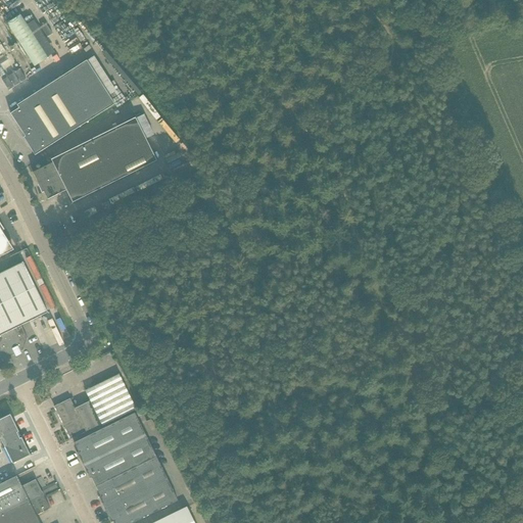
[(34,66),(48,57),(20,15),(6,24),(34,66)]
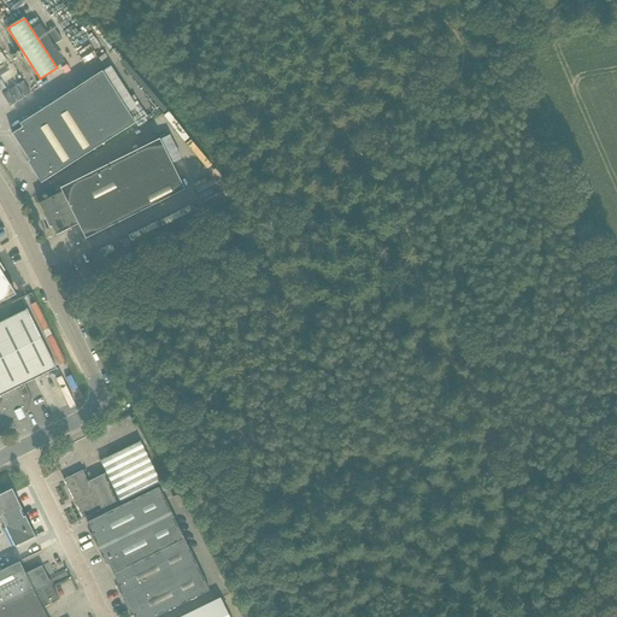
[(22,128),(12,135),(29,162),(28,163),(41,184),(135,123),(103,72),(19,124),(22,128)]
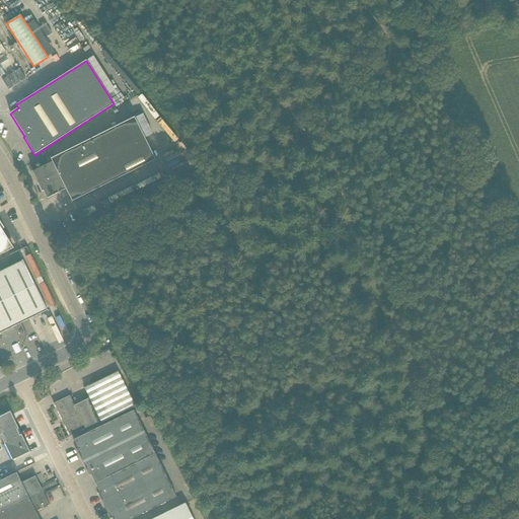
[(32,171),(39,183),(40,183),(47,199),(66,189),(72,202),(155,160),(134,118),(51,159),(52,162),(32,171)]
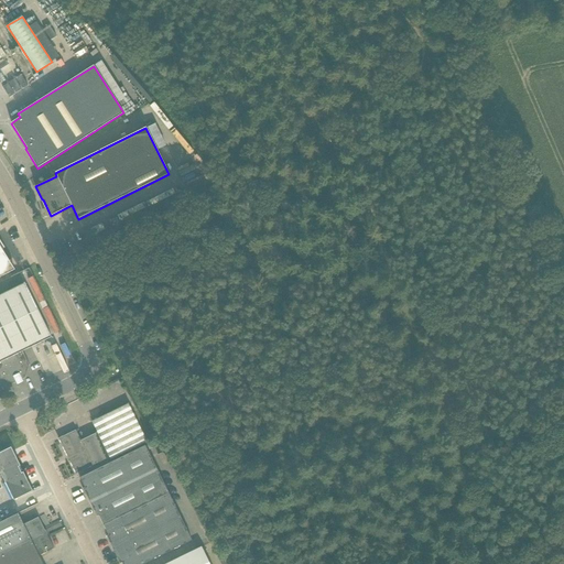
[(0,278),(6,275),(14,270),(0,247),(0,278)]
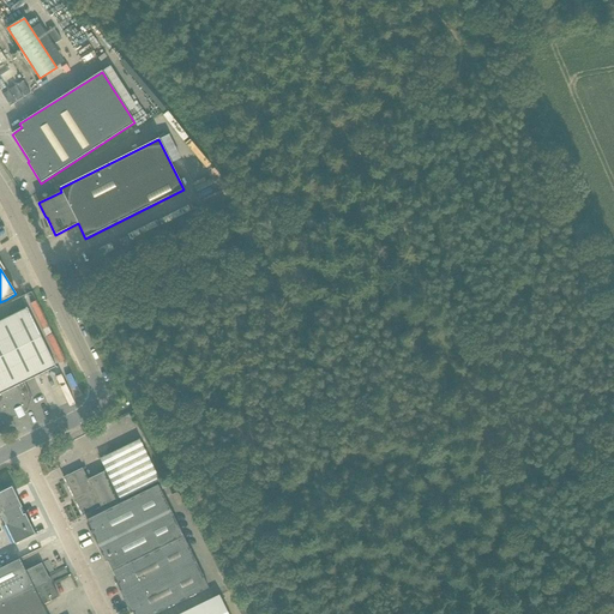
[(31,398),(24,383),(55,367),(26,308),(16,314),(0,321),(0,411),(0,413),(14,417),(26,411),(31,398)]
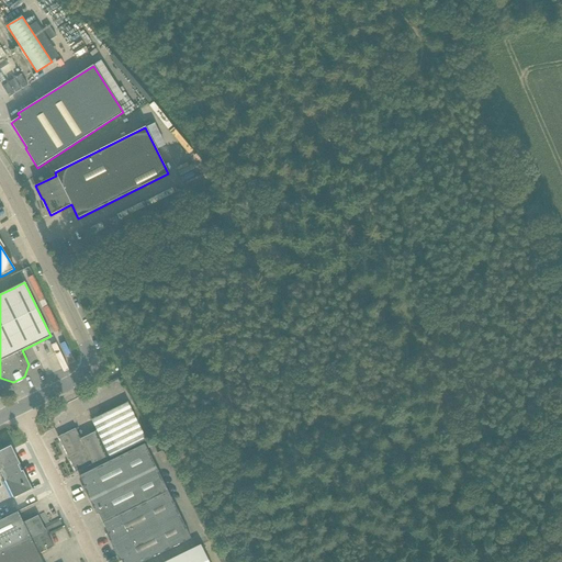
[(92,464),(94,468),(111,460),(110,458),(146,440),(127,403),(91,420),(97,431),(80,439),(76,428),(58,437),(67,457),(69,456),(71,459),(69,460),(76,472),(92,464)]
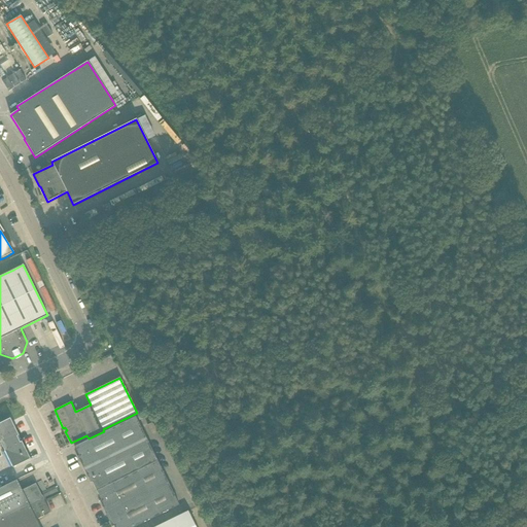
[(134,526),(179,505),(157,461),(136,417),(104,431),(89,438),(89,440),(74,447),(79,456),(77,457),(90,483),(92,482),(101,500),(99,501),(112,526),(113,526),(134,526)]
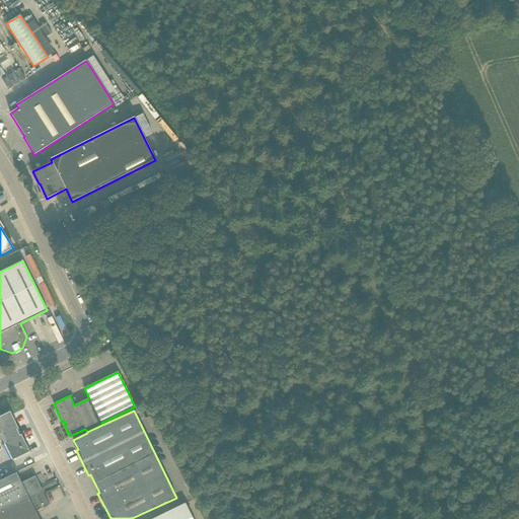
[(14,428),(17,426),(10,412),(0,416),(0,437),(1,437),(12,460),(29,452),(22,437),(20,439),(18,436),(12,439),(9,433),(16,430),(14,428)]
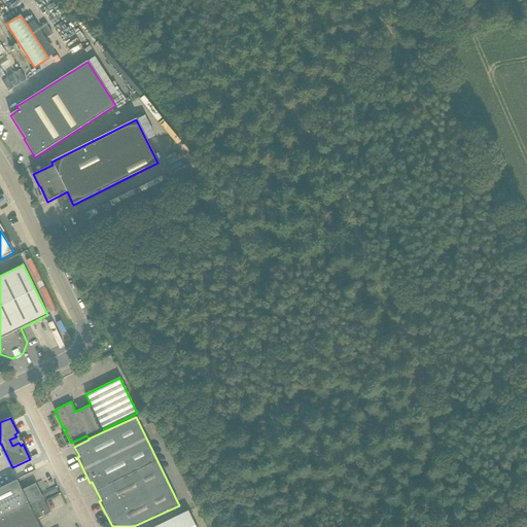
[(0,488),(0,519),(40,499),(39,496),(41,495),(36,484),(22,490),(16,480),(7,485),(0,488)]
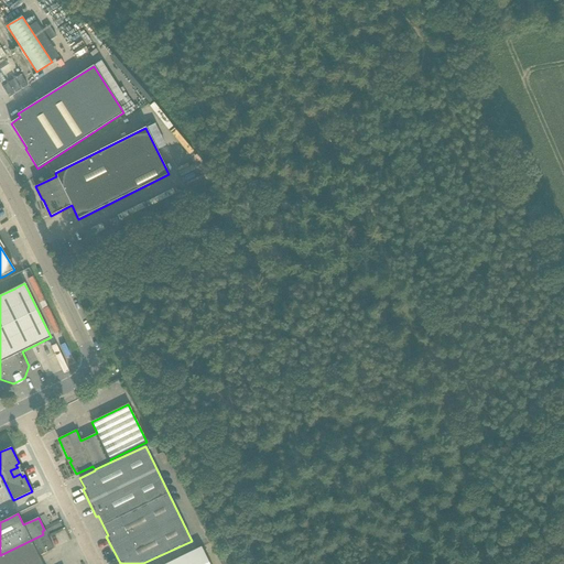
[(0,555),(0,563),(42,563),(39,556),(54,549),(47,537),(45,538),(43,534),(0,555)]
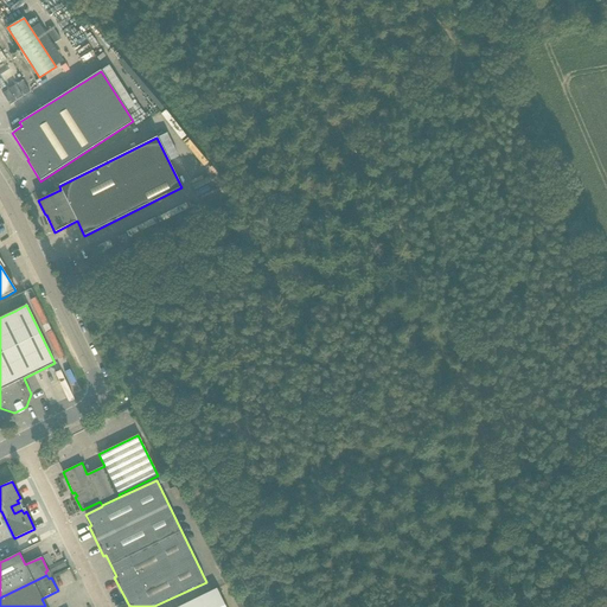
[(225,606),(216,588),(178,606),(225,606)]
